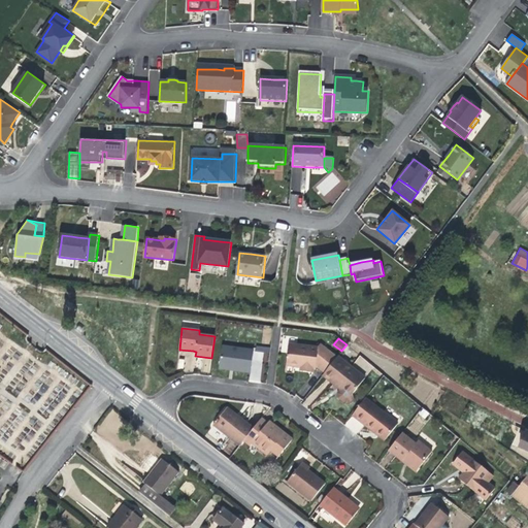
[(304,367),(304,371),(314,371),(314,368),(315,368),(315,367),(318,348),(289,343),(287,365),(301,367),(304,367)]
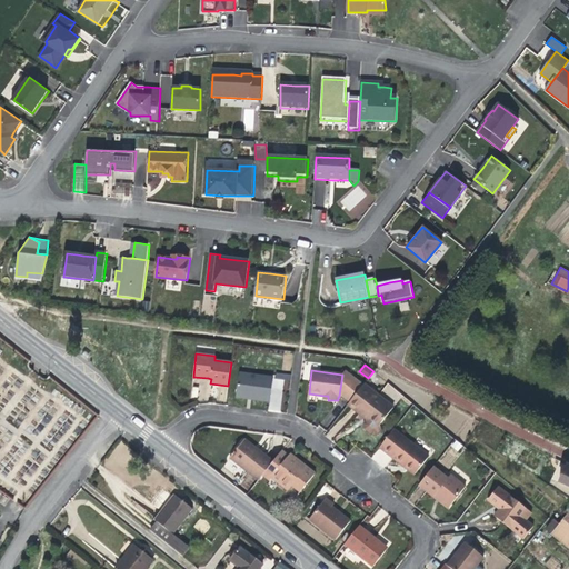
[(342,375),(339,396),(343,397),(350,401),(363,385),(345,371),(342,375)]
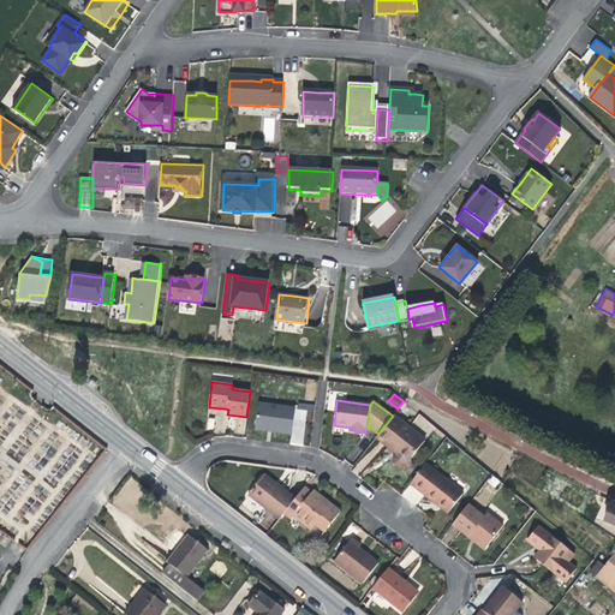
[(296,407),(260,402),(256,429),(276,431),(292,434),(296,407)]
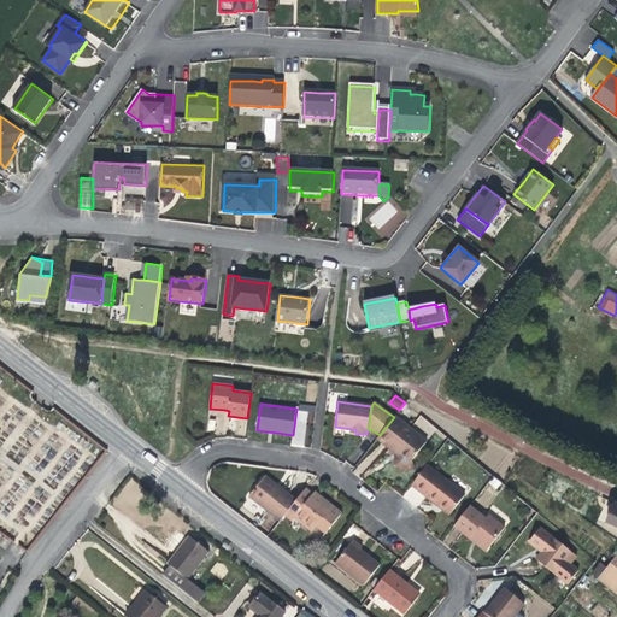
[(380,435),(377,439),(395,452),(397,450),(399,451),(400,452),(394,459),(395,465),(404,471),(410,470),(412,466),(411,460),(427,441),(395,416),(394,417),(380,435)]
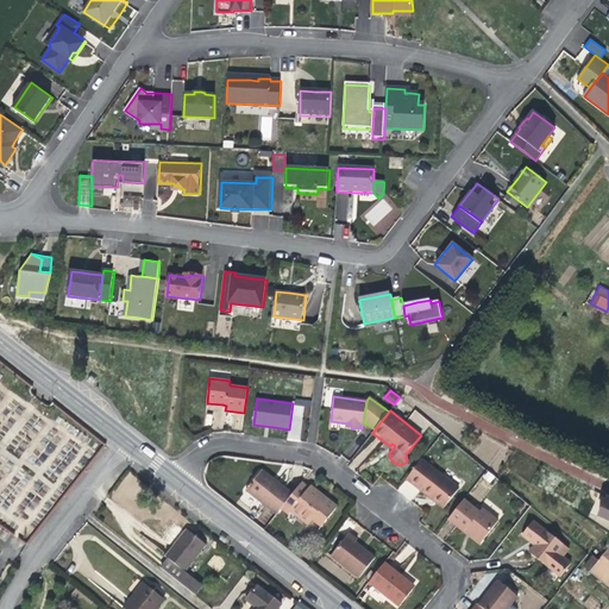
[(422,459),(407,478),(427,495),(444,508),(459,489),(435,470),(422,459)]
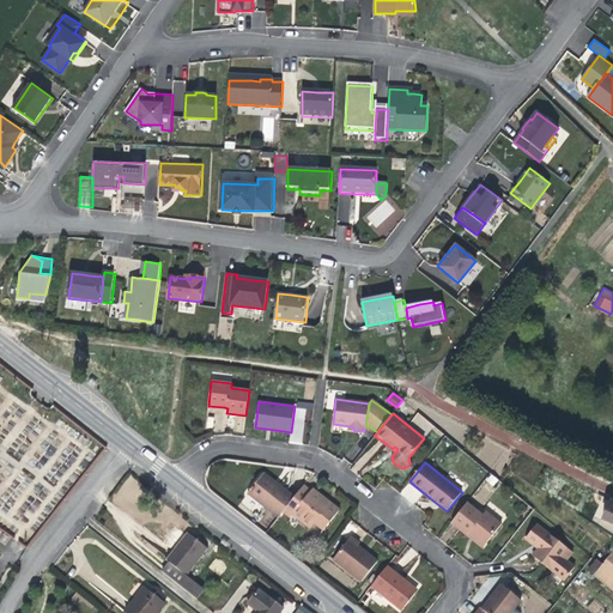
[(278,487),(279,485),(269,478),(263,473),(262,475),(278,487)]
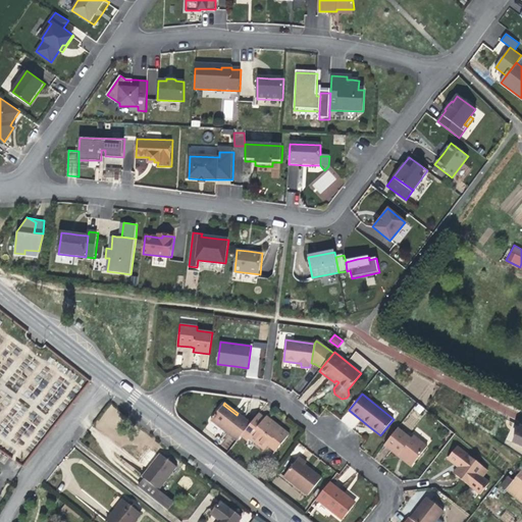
[(420,404),(413,407),(418,415),(424,411),(420,404)]
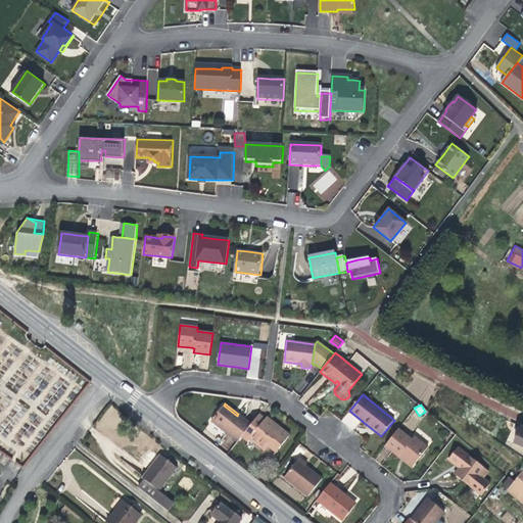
[(238,441),(241,436),(251,424),(238,414),(237,416),(224,406),(211,420),(238,441)]
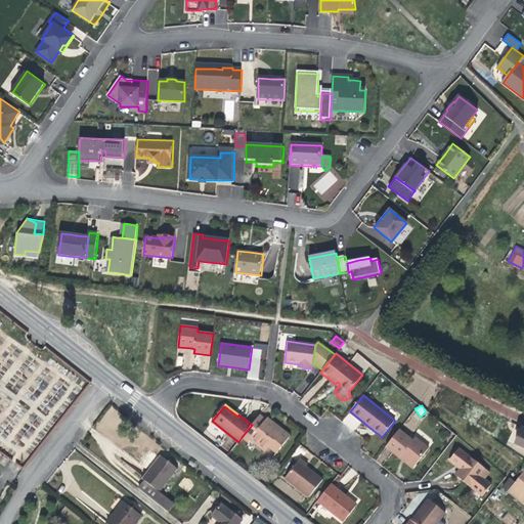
[(353,432),(360,424),(349,413),(342,422),(353,432)]
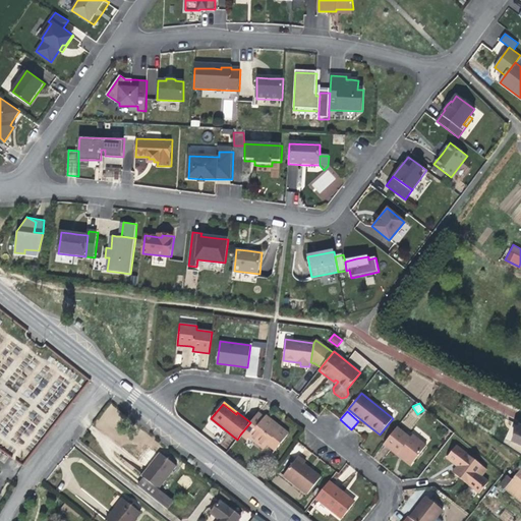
[(250,422),(240,435),(246,440),(248,437),(264,449),(267,445),(275,451),(289,433),(277,423),(266,415),(265,417),(258,412),(250,422)]
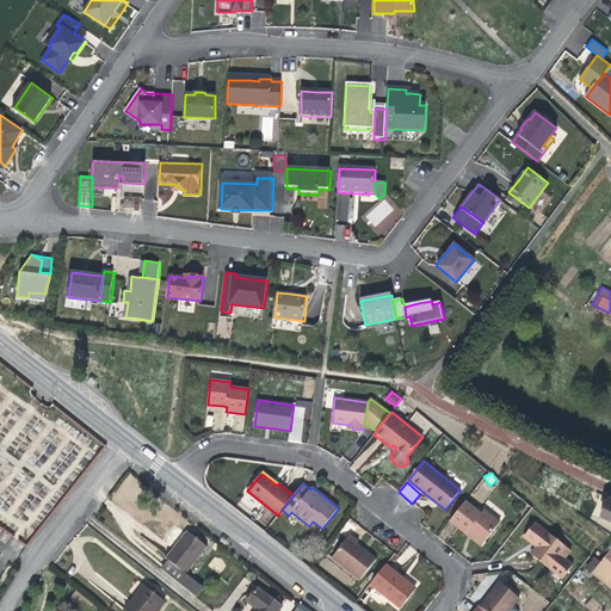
[(610,499),(609,499),(599,518),(610,523),(610,499)]
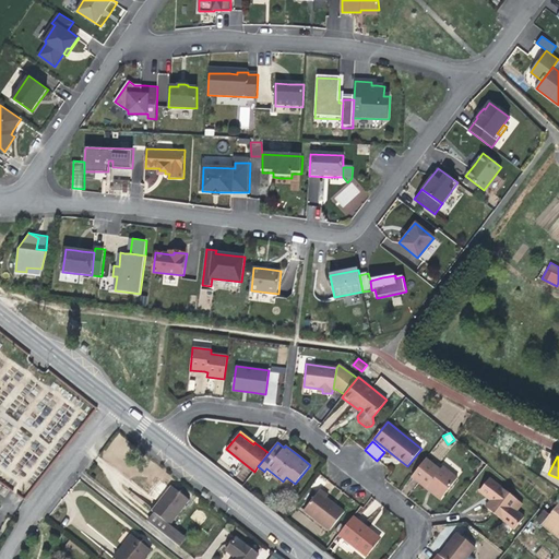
[(429,485),(443,496),(458,478),(442,466),(440,470),(426,459),(412,476),(426,488),(429,485)]
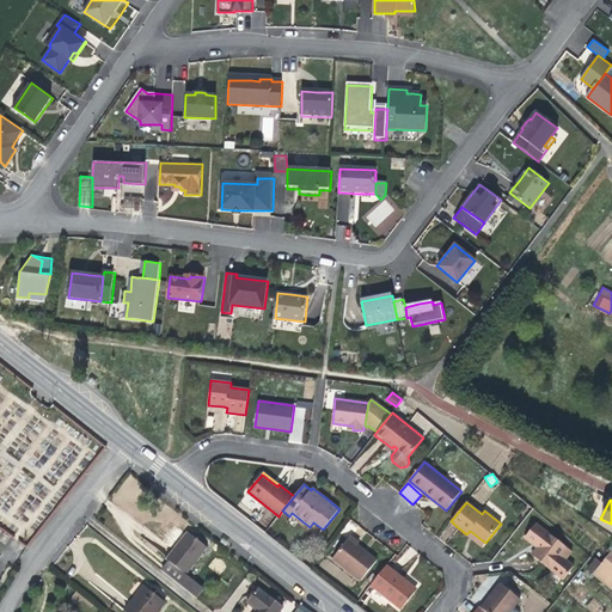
[(571,552),(536,524),(525,538),(532,544),(534,543),(540,548),(533,556),(540,562),(563,580),(574,567),(565,560),(571,552)]
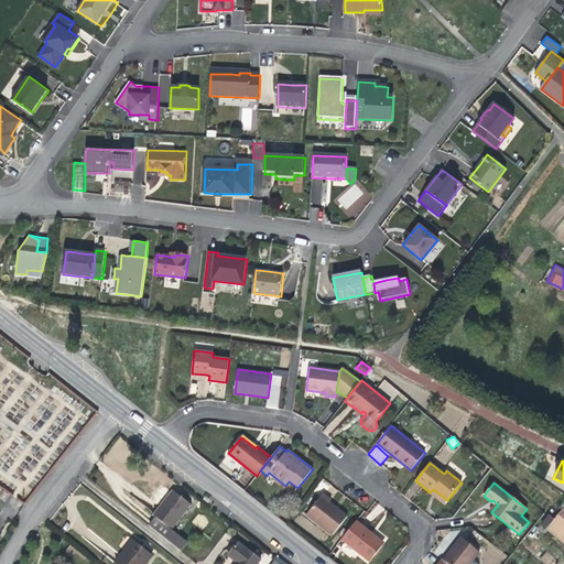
[(153,514),(155,517),(172,530),(192,505),(172,489),(160,506),(153,514)]
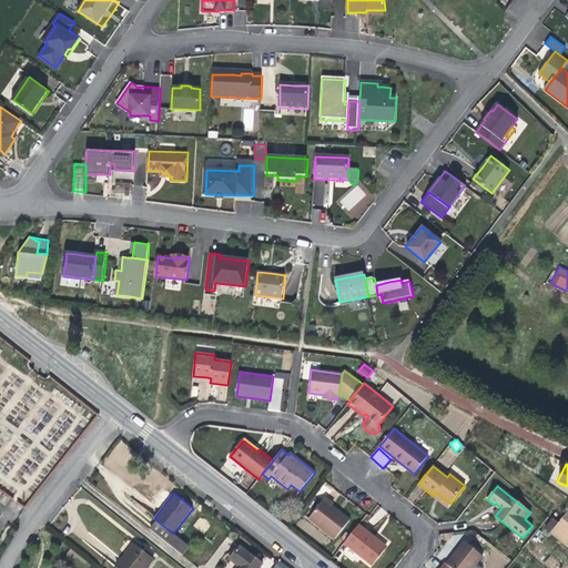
[(447,507),(450,504),(436,493),(433,496),(439,501),(447,507)]
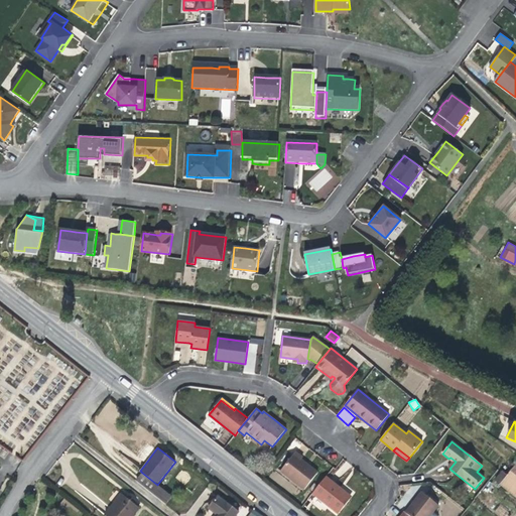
[(303,457),(295,452),(280,471),(304,490),(318,472),(307,464),(301,459),(303,457)]
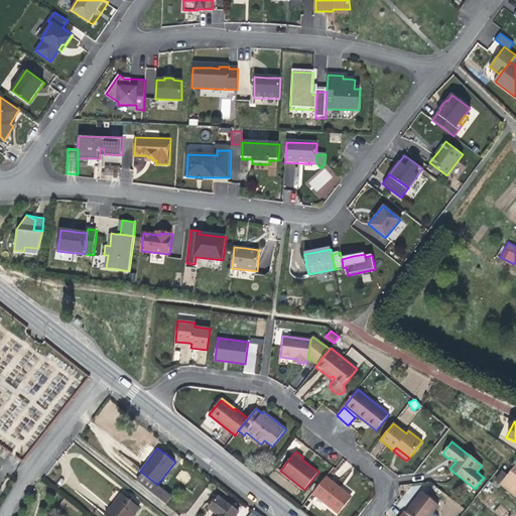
[(515,467),(514,467),(499,485),(515,498),(515,497),(515,467)]
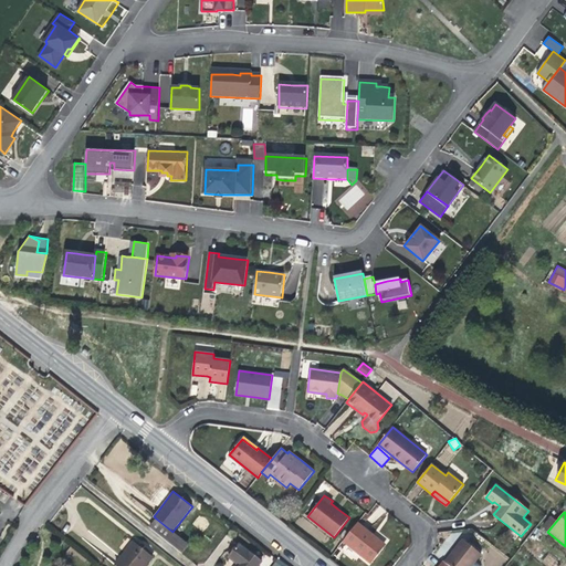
[(173,532),(156,519),(149,528),(181,553),(188,544),(173,532)]
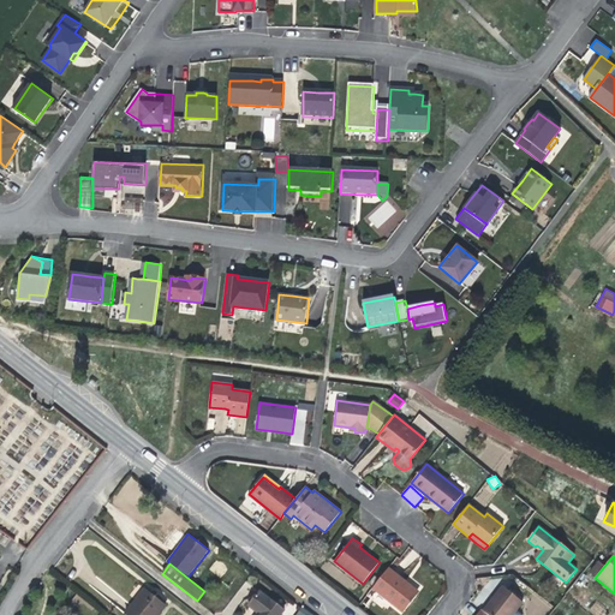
[(388,567),(372,587),(404,611),(419,592),(405,581),(388,567)]
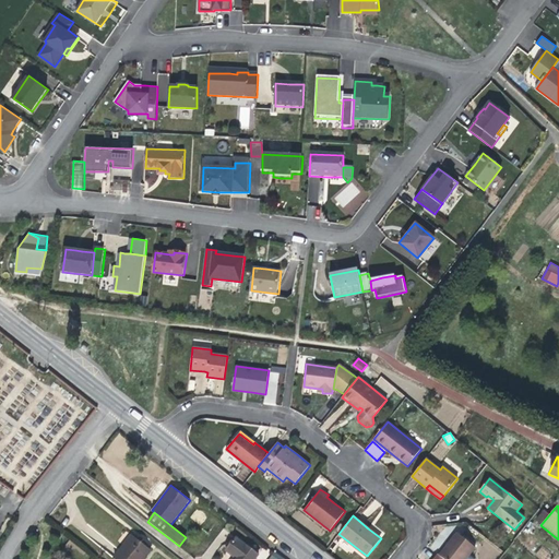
[(432,558),(465,558),(470,555),(476,547),(456,532),(443,549),(439,555),(438,554),(432,558)]
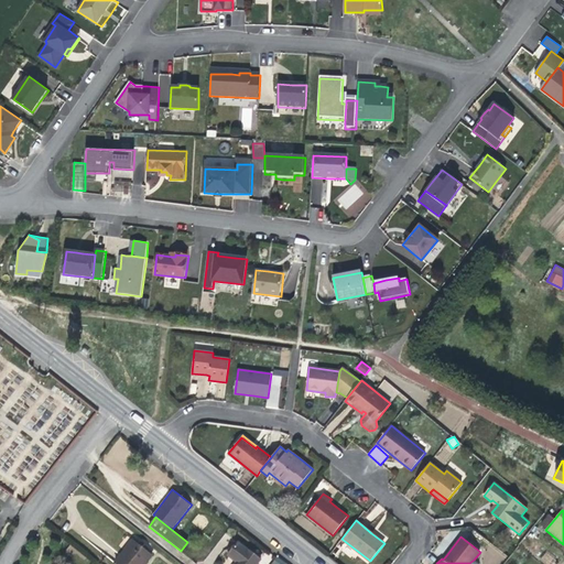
[(144,563),(152,555),(145,550),(139,544),(132,540),(123,552),(114,563),(115,563),(144,563)]
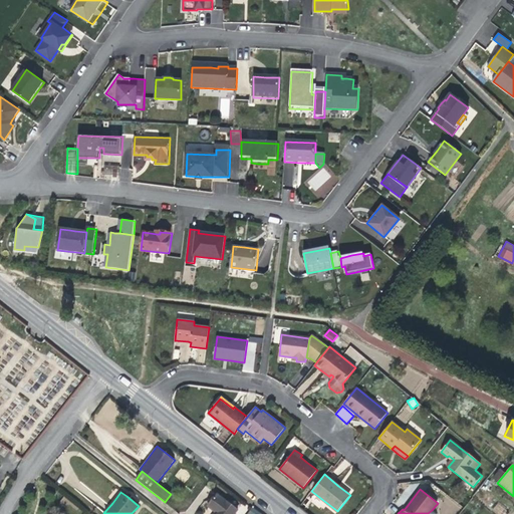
[(232,506),(217,494),(208,506),(216,513),(215,513),(234,513),(238,510),(232,506)]
